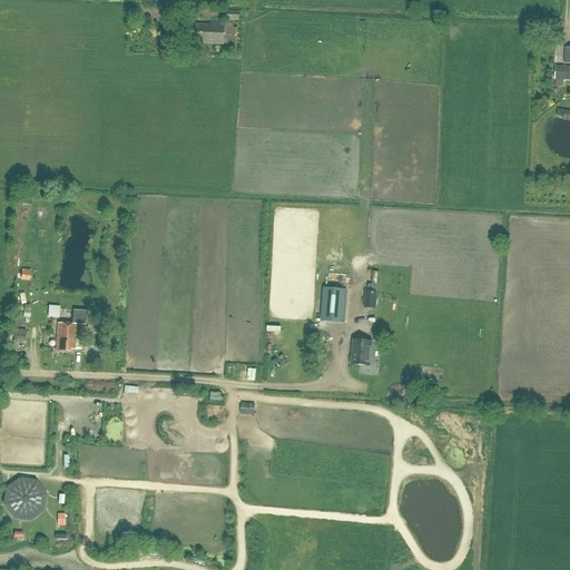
[(227,11),(226,20),(239,21),(239,12),(227,11)]
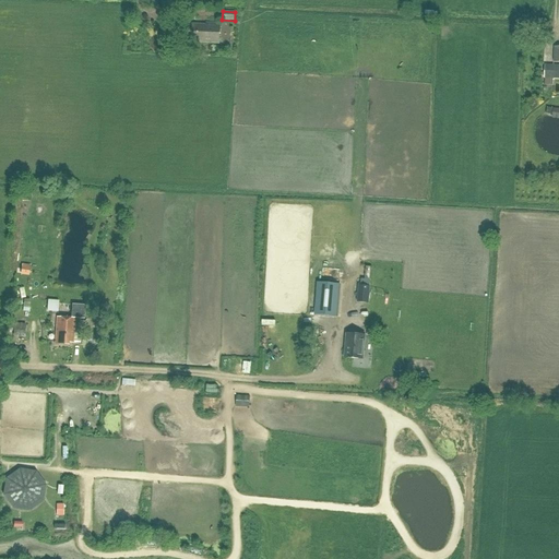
[(221,24),(205,23),(205,25),(188,24),(188,43),(219,44),(221,24)]
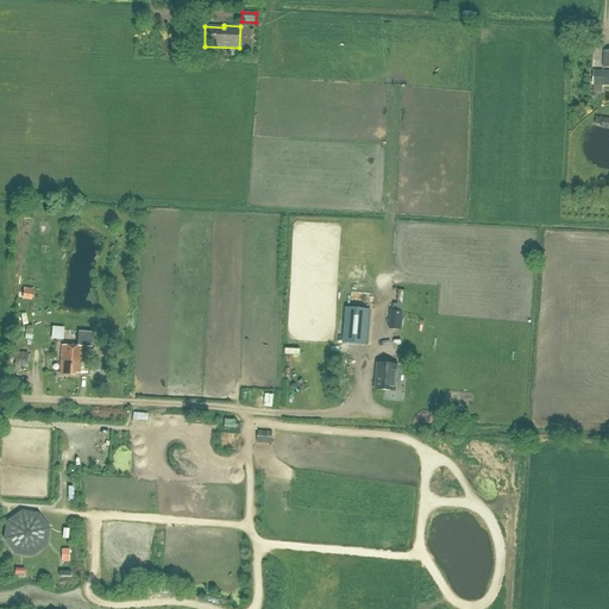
[(594,86),(608,86),(608,74),(595,74),(594,86)]
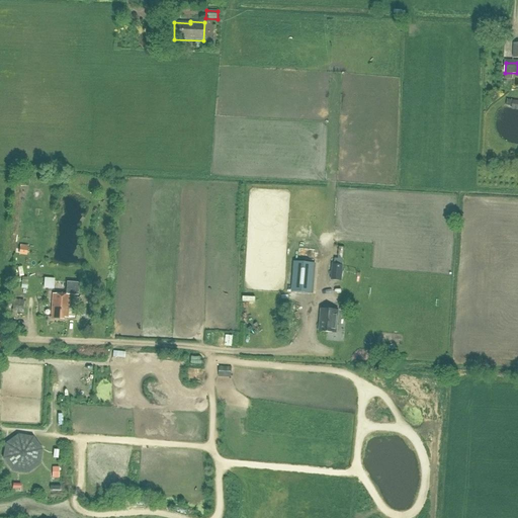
[(312,294),(314,263),(293,262),(291,292),(312,294)]
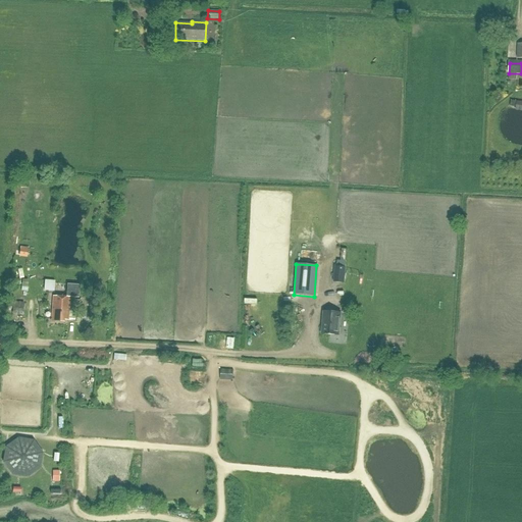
[(333,282),(344,283),(345,268),(335,267),(333,282)]
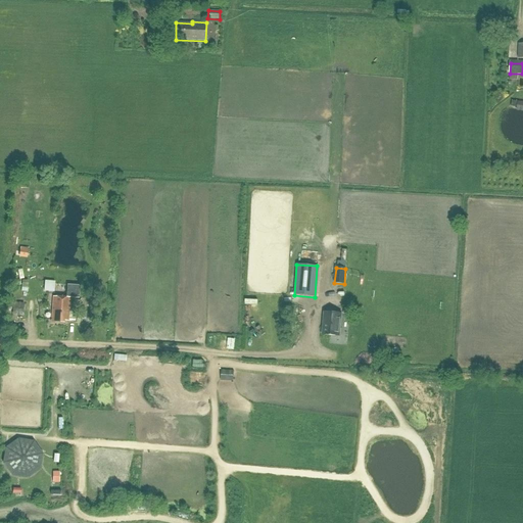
[(67,321),(68,297),(79,298),(79,286),(66,285),(65,297),(52,297),(51,323),(63,323),(63,321),(67,321)]
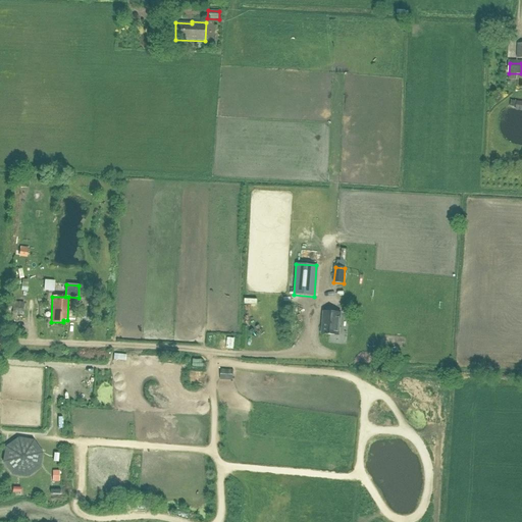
[(11,321),(17,321),(17,313),(22,313),(23,305),(11,305),(11,321)]
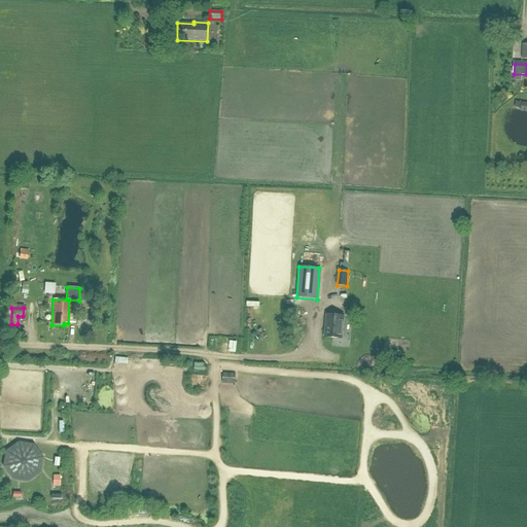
[(326,315),(324,338),(342,339),(344,317),(326,315)]
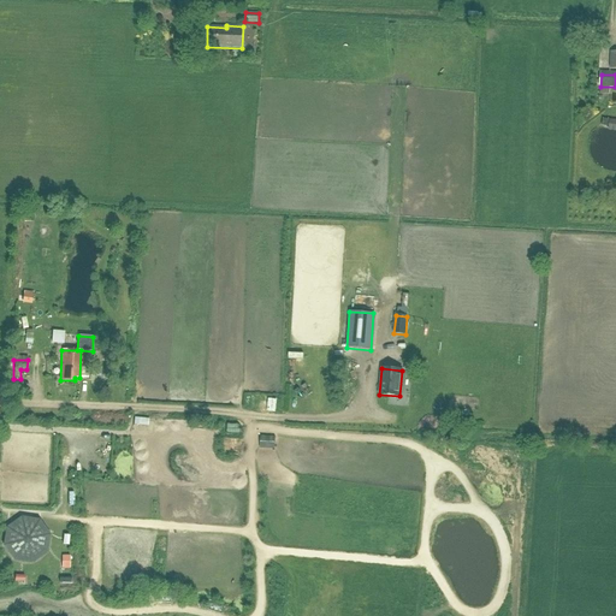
[(274,437),(260,437),(260,449),(274,449),(274,437)]
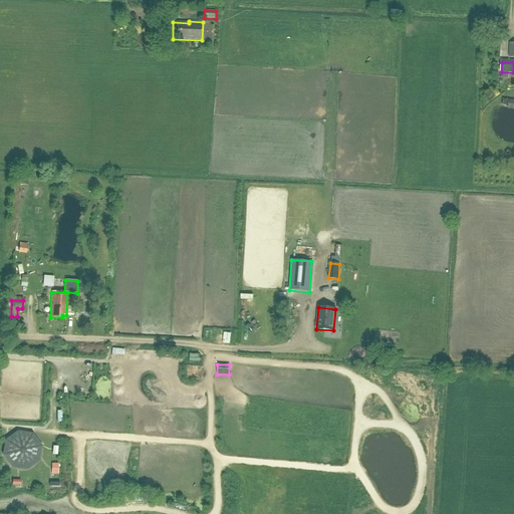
[(189,365),(189,376),(201,375),(201,365),(189,365)]
